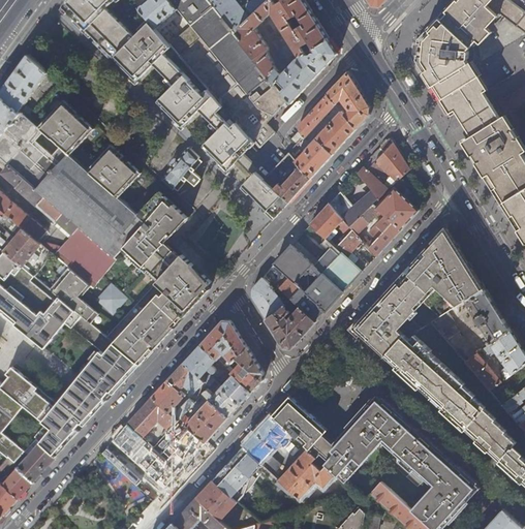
[(201,147),(204,150),(226,173),(253,146),(229,117),(206,90),(202,94),(188,81),(189,80),(187,78),(162,54),(170,48),(166,44),(153,28),(148,22),(132,36),(104,7),(113,0),(65,0),(65,1),(76,13),(78,12),(84,19),(80,23),(112,54),(130,73),(135,78),(150,63),(153,67),(172,86),(157,100),(181,123),(195,109),(199,113),(217,130),(201,147)]
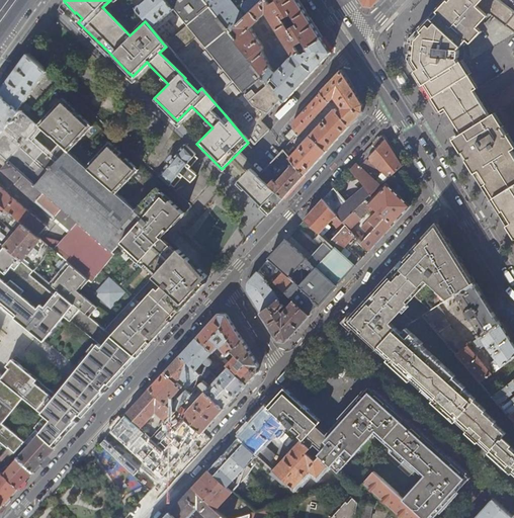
[(142,0),(134,8),(145,21),(150,27),(171,9),(163,0),(142,0)]
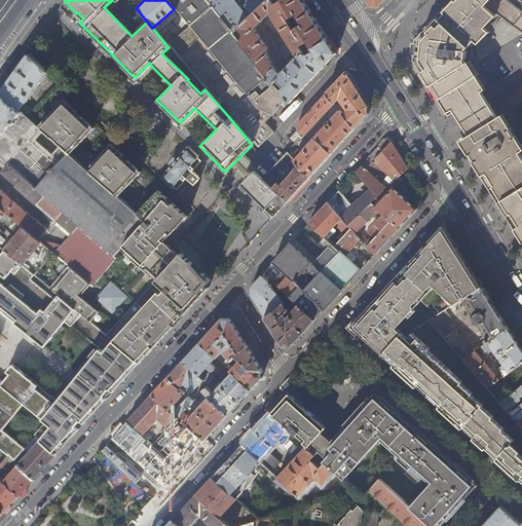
[(256,109),(270,115),(284,100),(265,76),(230,34),(202,0),(165,0),(174,9),(185,24),(187,26),(215,60),(238,87),(256,109)]
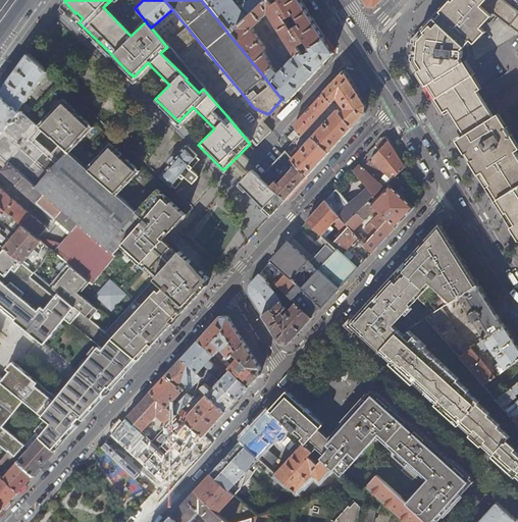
[(263,0),(201,0),(228,34),(241,22),(263,0)]
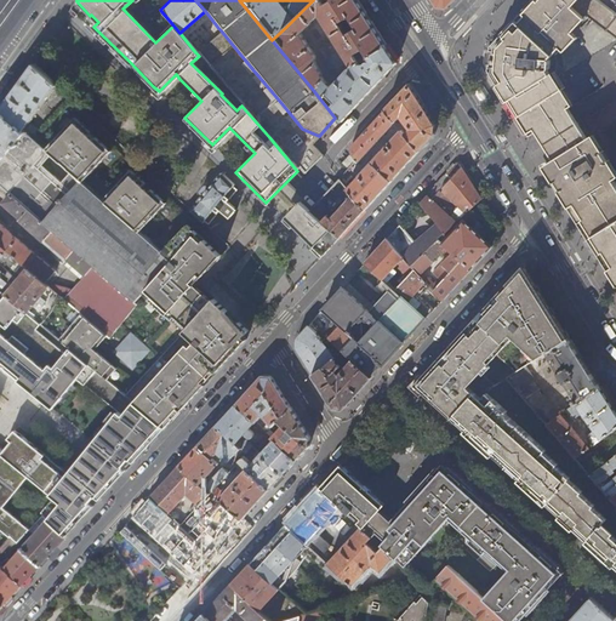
[(313,0),(286,27),(272,40),(313,90),(321,81),(321,80),(313,66),(313,58),(297,35),(308,24),(307,24),(315,16),(331,41),(320,47),(335,74),(340,77),(344,70),(349,67),(349,68),(383,46),(353,0),(313,0)]
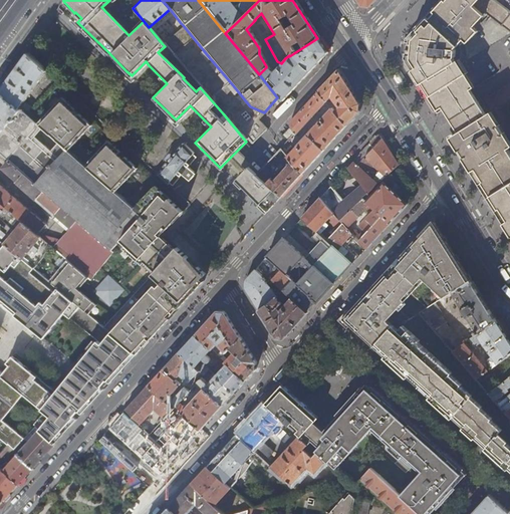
[(476,0),(445,0),(444,1),(442,0),(441,0),(415,29),(414,28),(405,39),(404,47),(403,59),(410,70),(416,67),(426,82),(423,85),(438,108),(440,107),(444,113),(448,120),(476,102),(472,96),(468,89),(469,88),(450,58),(452,57),(452,50),(451,49),(477,21),(482,16),(478,12),(472,5),(476,0)]
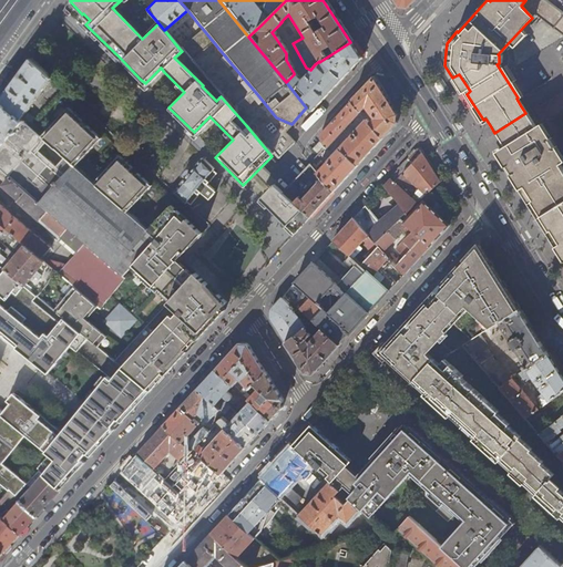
[(562,14),(543,0),(525,0),(521,6),(528,13),(529,11),(562,37),(562,14)]
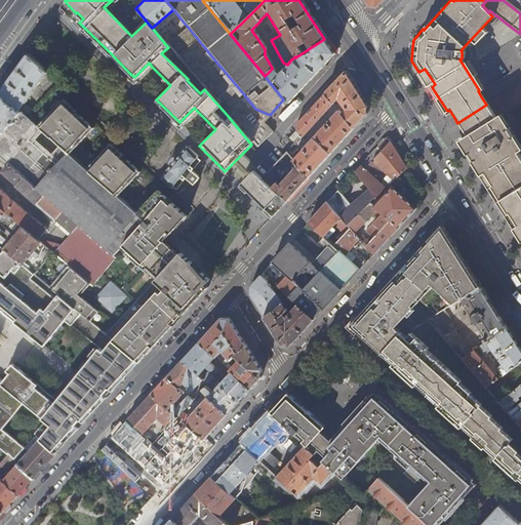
[(65,1),(61,7),(77,24),(132,79),(134,77),(129,73),(111,53),(79,23),(83,18),(77,12),(76,13),(65,1)]
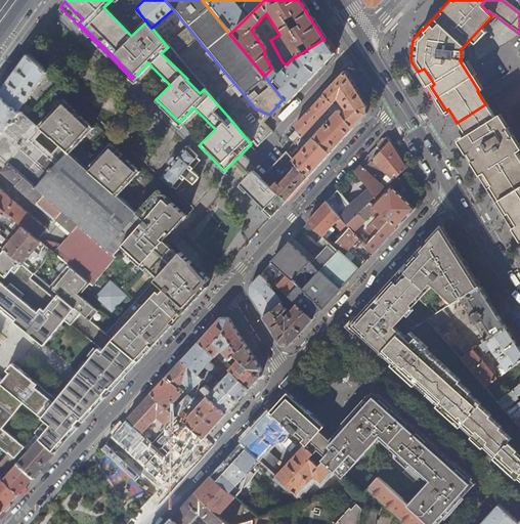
[(165,44),(168,47),(193,77),(214,59),(186,26),(165,44)]
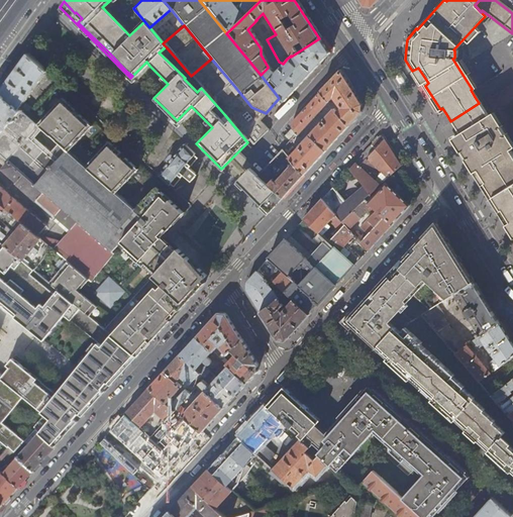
[(279,98),(282,101),(288,96),(327,53),(319,38),(291,57),(291,56),(287,59),(283,64),(274,73),(268,68),(261,75),(279,98)]
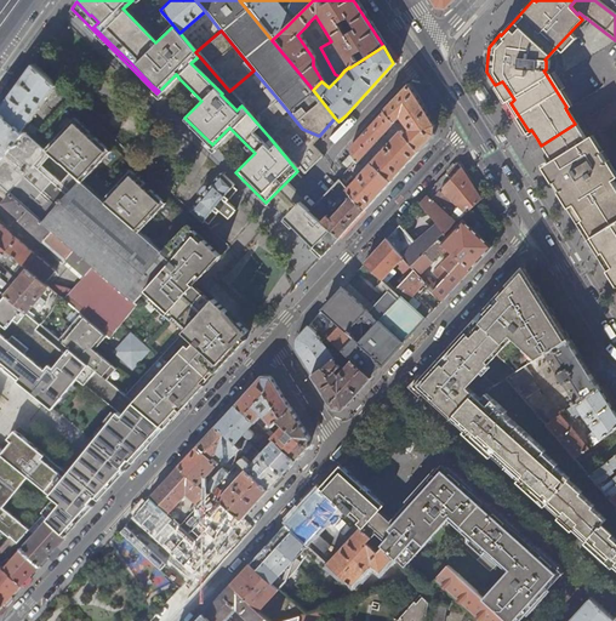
[(30,64),(0,107),(0,115),(20,131),(24,125),(53,85),(30,64)]
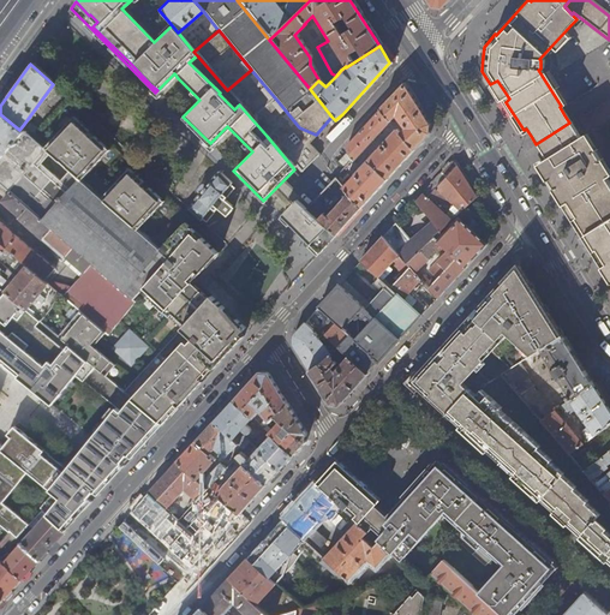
[(267,136),(294,169),(298,173),(316,156),(317,155),(306,144),(316,135),(299,127),(279,102),(251,70),(227,90),(239,105),(267,136)]
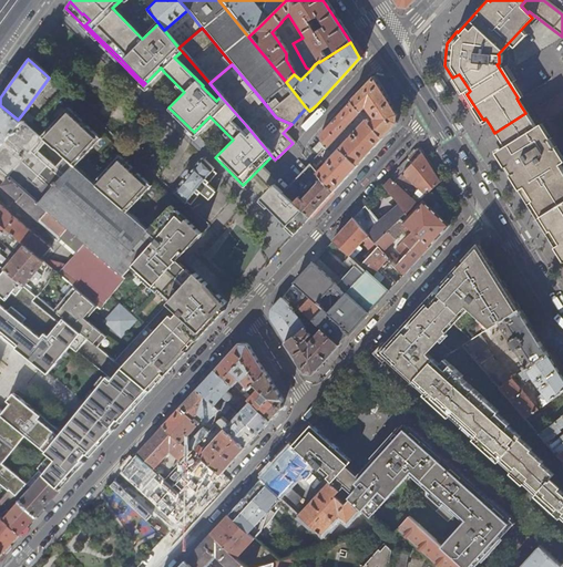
[(145,83),(143,85),(147,89),(152,84),(164,72),(161,68),(145,83)]
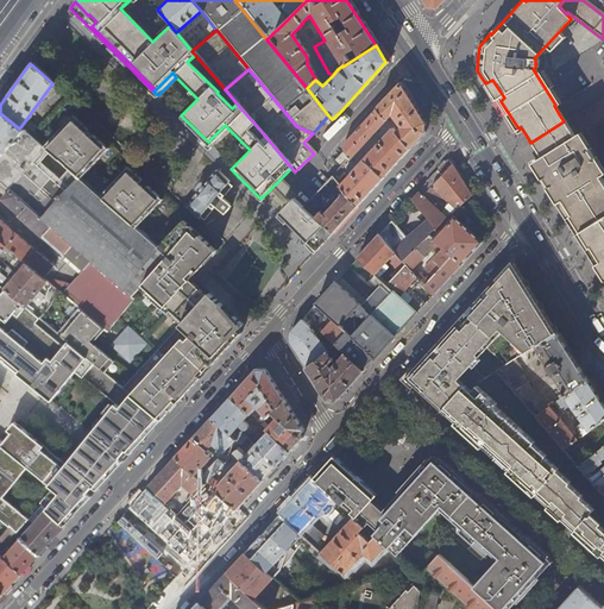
[(345,194),(356,206),(389,169),(423,131),(423,123),(423,121),(398,82),(373,108),(375,110),(340,145),(347,158),(348,159),(389,114),(400,127),(395,131),(391,127),(339,183),(338,186),(343,190),(345,194)]
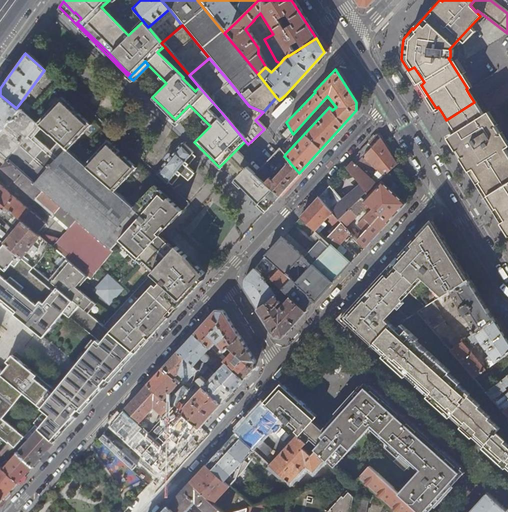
[(139,215),(131,208),(112,192),(82,166),(65,151),(39,128),(34,124),(23,115),(19,111),(16,108),(0,95),(0,154),(6,159),(50,198),(74,220),(109,250),(117,240),(121,235),(139,215)]
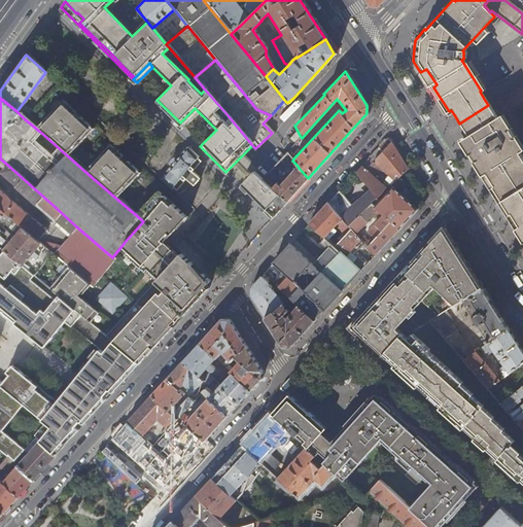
[(182,129),(199,112),(195,108),(180,123),(157,100),(155,102),(182,129)]
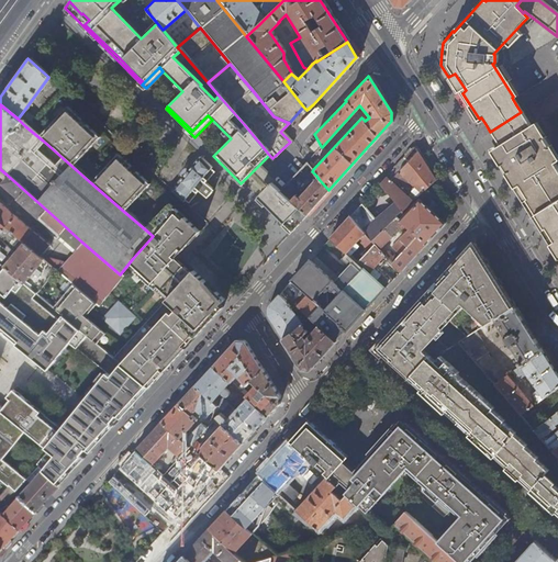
[(43,141),(71,166),(78,158),(97,137),(84,125),(81,127),(76,123),(78,121),(64,108),(46,127),(37,136),(43,141)]
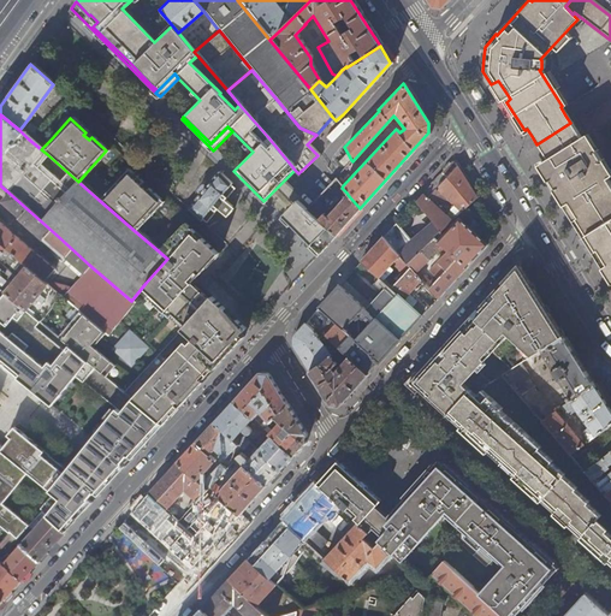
[(319,135),(324,141),(344,124),(339,118),(319,135)]
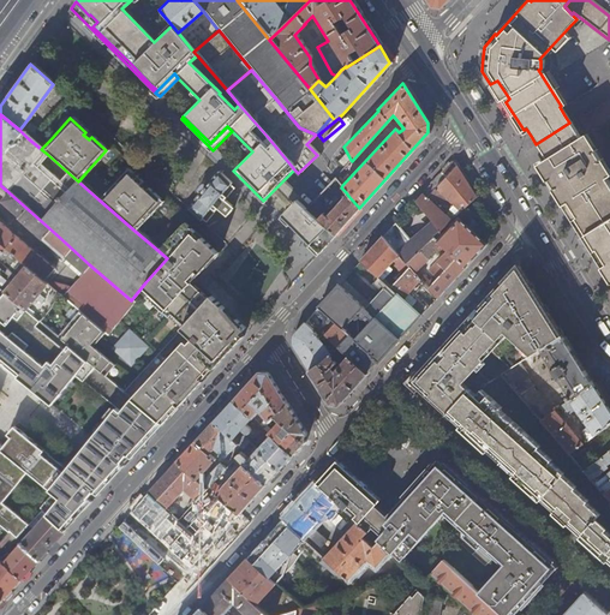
[(569,123),(536,144),(545,157),(537,163),(543,171),(544,169),(550,178),(546,180),(551,189),(548,191),(597,269),(602,267),(605,273),(608,272),(609,275),(609,186),(604,178),(608,174),(582,135),(579,137),(569,123)]
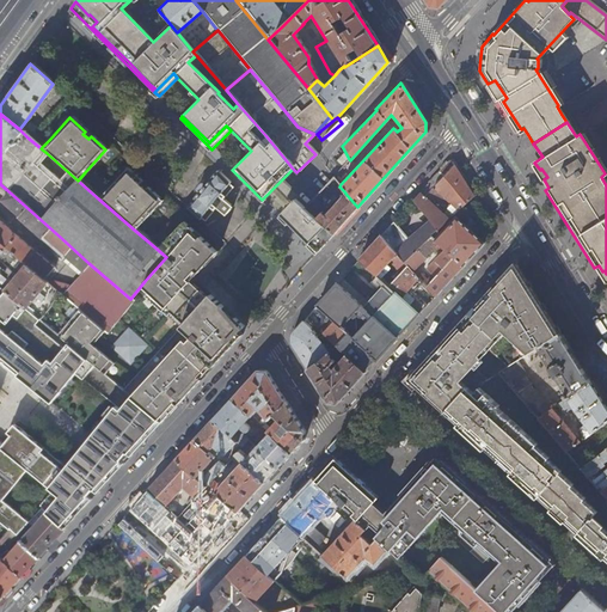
[(32,123),(23,133),(28,138),(37,127),(32,123)]
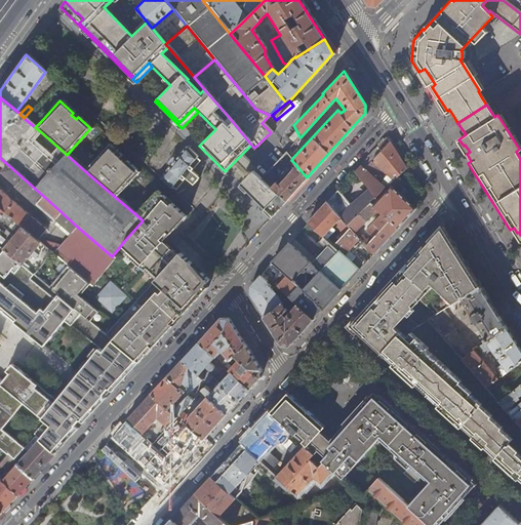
[(294,140),(298,137),(294,133),(288,138),(293,143),(294,140)]
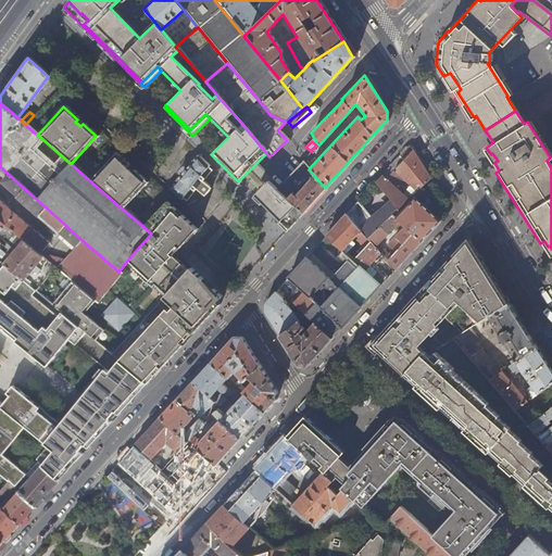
[(411,150),(408,144),(379,176),(383,178),(411,150)]
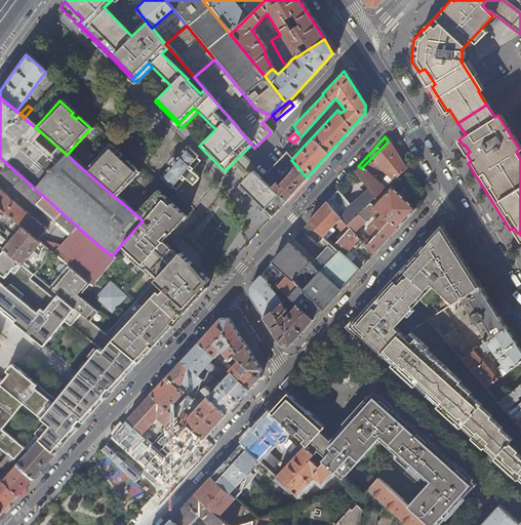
[(289,147),(292,150),(297,144),(294,140),(293,143),(293,144),(289,147)]
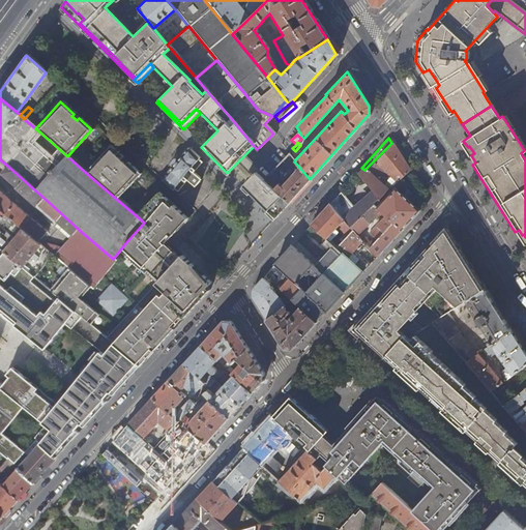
[(369,188),(378,199),(399,178),(408,170),(391,143),(364,170),(361,168),(356,173),(369,188)]
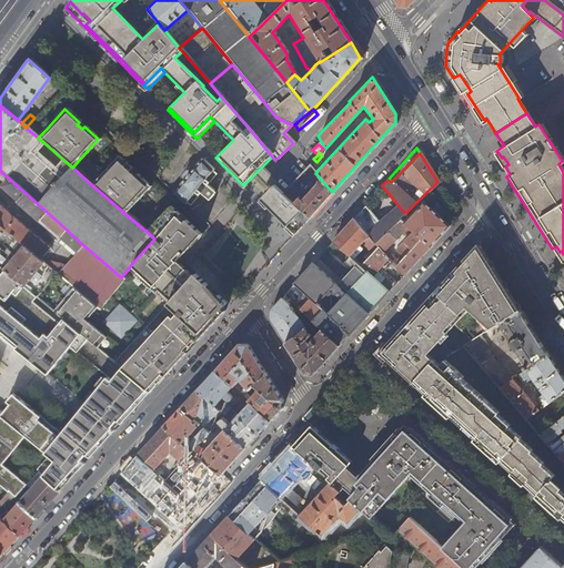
[(91,184),(124,213),(149,186),(136,174),(133,176),(128,171),(130,169),(117,156),(91,184)]
